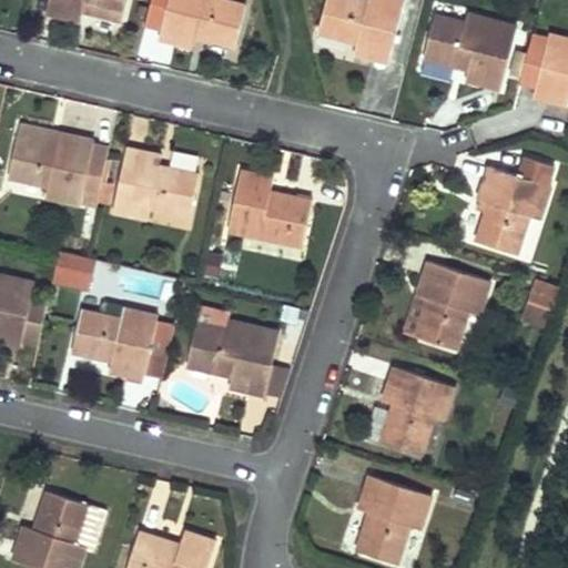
[(93,7),(92,10),(122,17),(125,0),(49,0),(47,16),(81,22),(85,6),(93,7)]
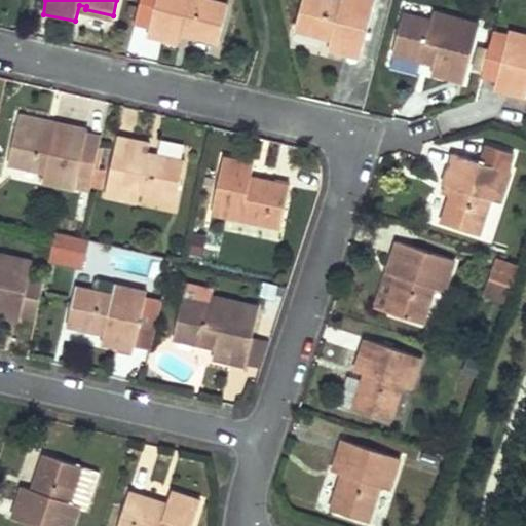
[(139,0),(136,19),(152,22),(150,31),(182,37),(185,25),(193,26),(192,29),(220,35),(227,0),(139,0)]
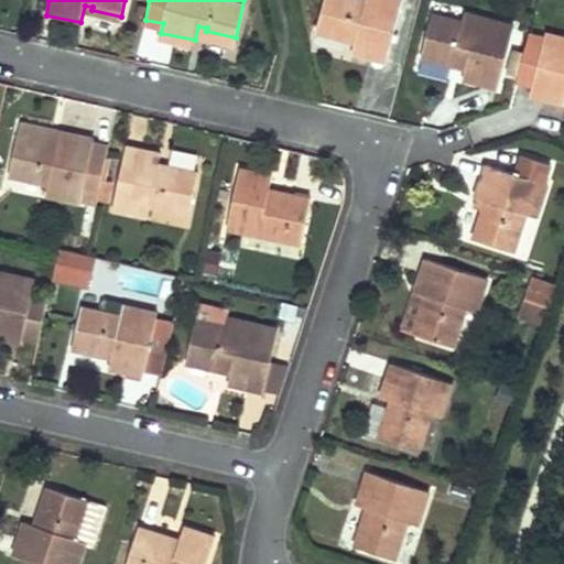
[(324,0),(312,50),(350,62),(354,50),(389,57),(392,44),(407,49),(418,0),(324,0)]
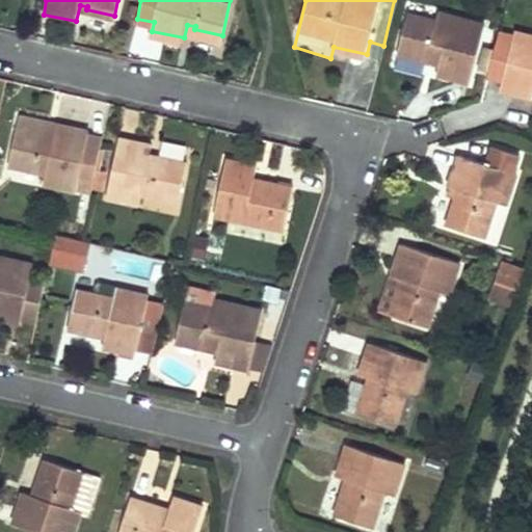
[(411,7),(398,58),(425,65),(427,63),(441,68),(437,80),(471,86),(487,18),(441,7),(439,14),(411,7)]
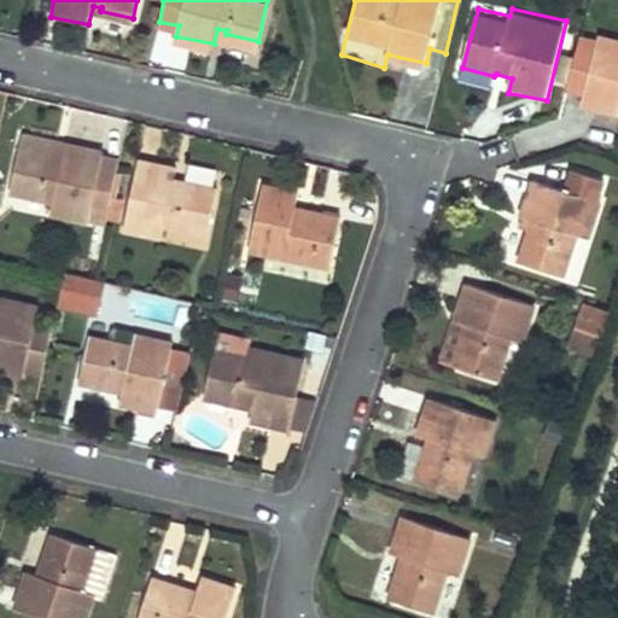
[(617,35),(602,33),(602,36),(600,45),(579,40),(569,85),(589,89),(587,99),(617,106),(617,35)]
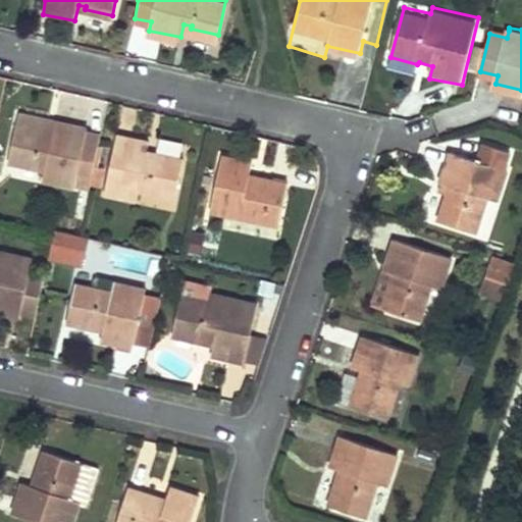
[(56,119),(20,111),(17,123),(45,129),(45,134),(52,136),(56,119)]
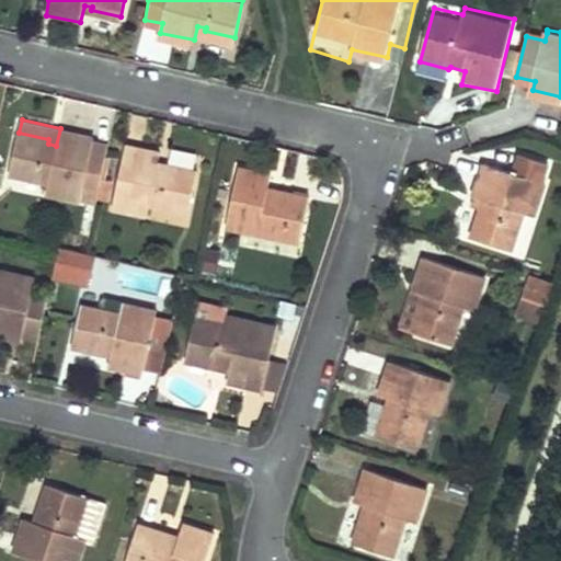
[(94,137),(60,128),(56,146),(48,144),(48,139),(19,133),(10,172),(47,181),(45,192),(79,199),(83,181),(100,184),(109,145),(93,141),(94,137)]
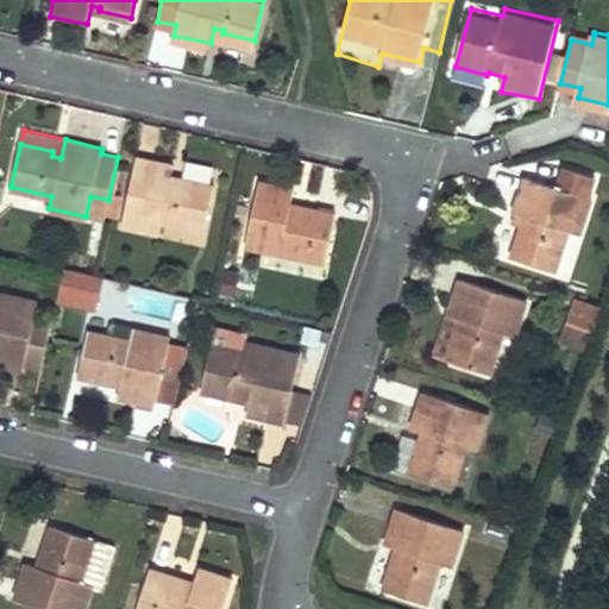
[(203,228),(213,186),(181,179),(180,182),(173,181),(177,163),(138,155),(124,224),(162,232),(164,219),(203,228)]
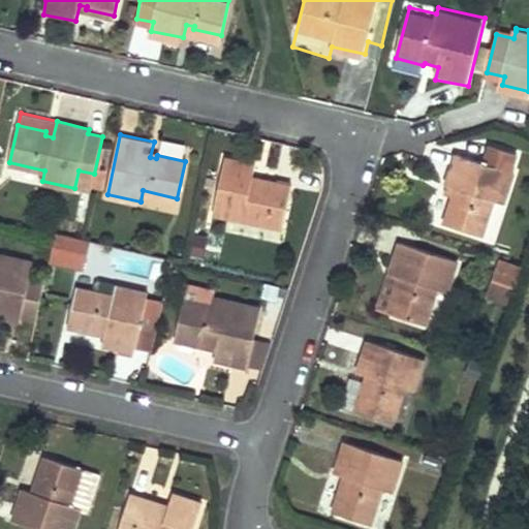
[(459,198),(458,197),(456,197),(446,225),(483,238),(494,203),(502,206),(514,174),(458,155),(446,186),(461,191),(459,198)]
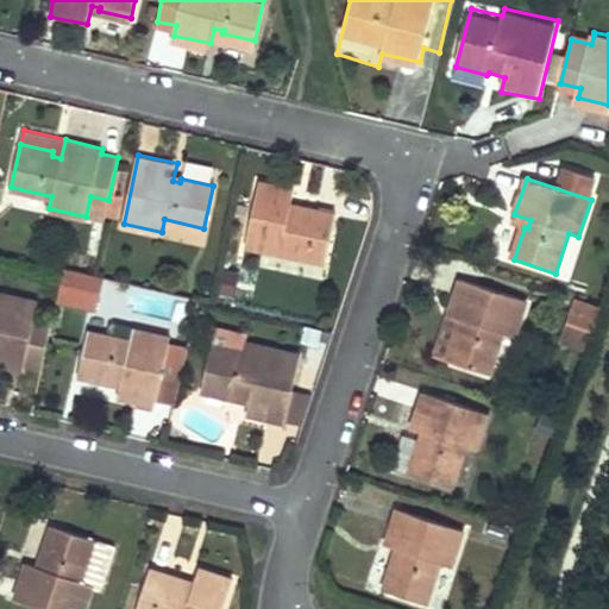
[(282,233),(288,236),(287,240),(293,242),(289,256),(324,263),(338,200),(259,182),(249,231),(281,238),(282,233)]
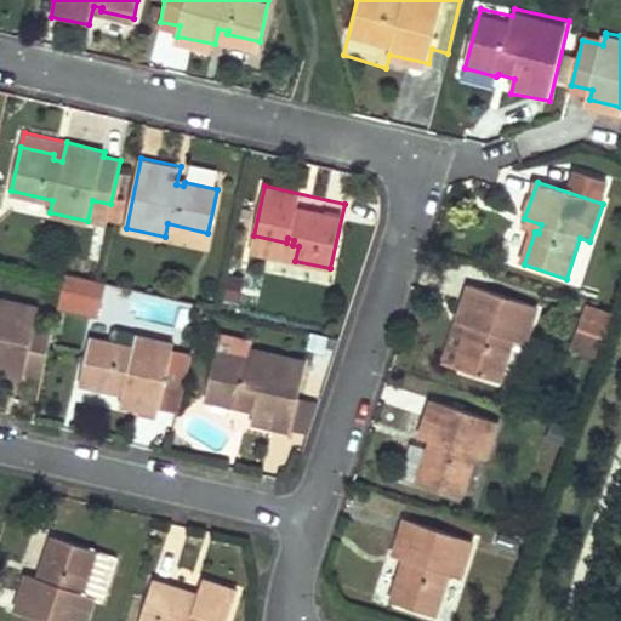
[(6,209),(47,217),(50,205),(9,197),(6,209)]
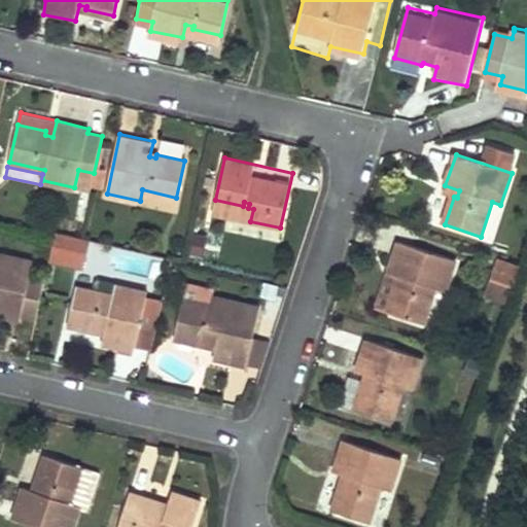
[(94,173),(78,170),(74,187),(90,191),(94,173)]
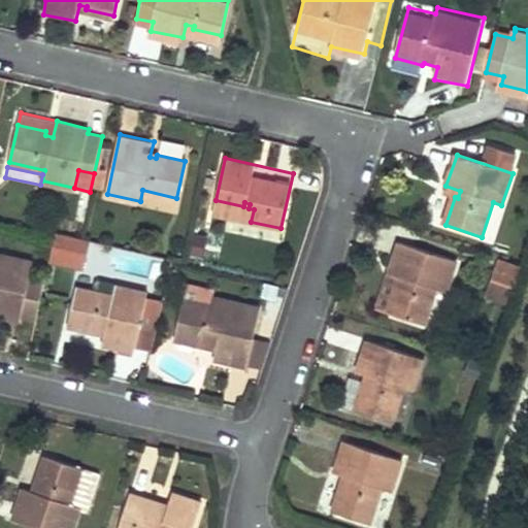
[(70,257),(75,235),(53,229),(47,252),(70,257)]
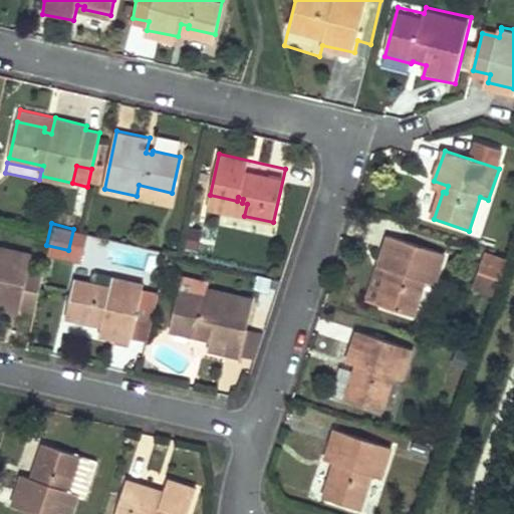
[(78,259),(85,231),(73,229),(68,250),(46,245),(45,252),(78,259)]
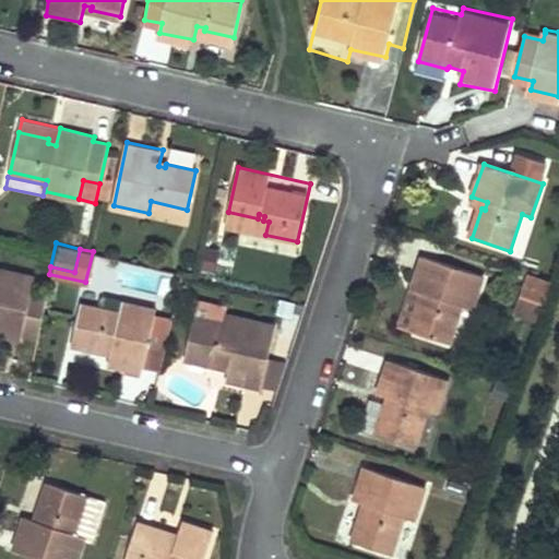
[(427,305),(423,304),(413,333),(451,345),(463,309),(473,312),(484,277),(424,258),(413,292),(429,297),(427,305)]
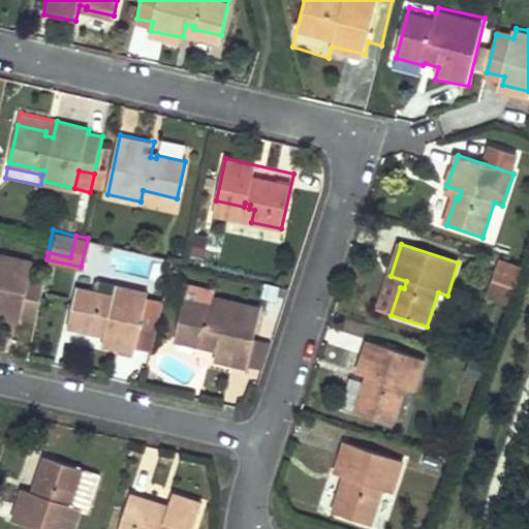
[(0,313),(16,317),(29,259),(0,252),(0,313)]
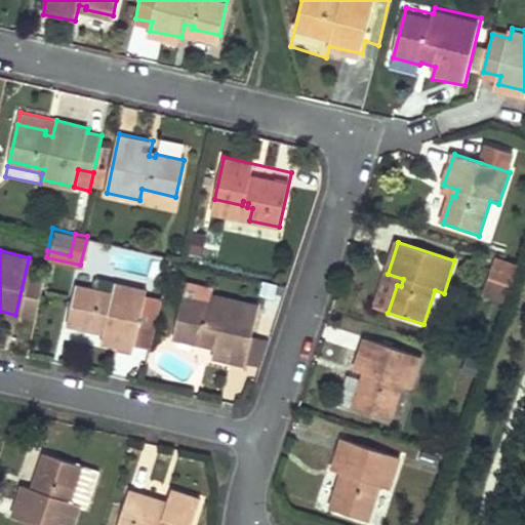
[(520,266),(511,263),(499,259),(492,282),(513,288),(520,266)]
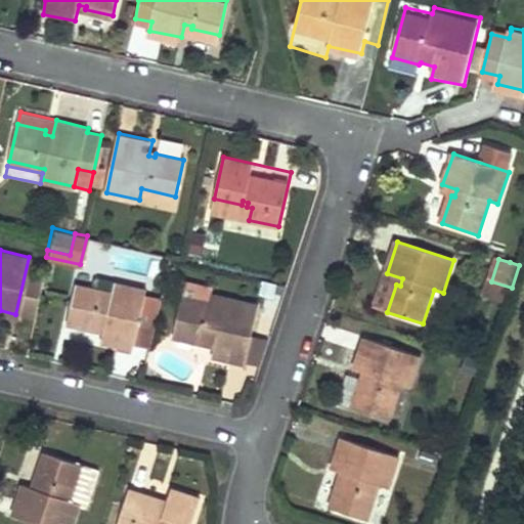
[(387,273),(376,308),(387,312),(396,285),(400,286),(402,278),(387,273)]
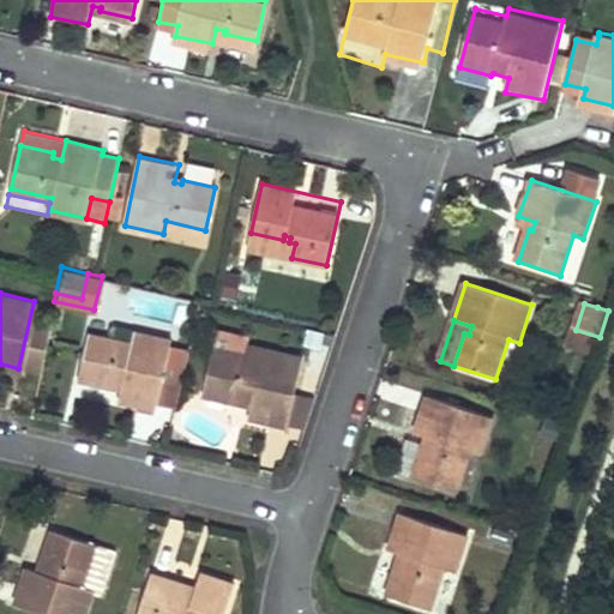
[(593,356),(600,337),(576,330),(569,348),(593,356)]
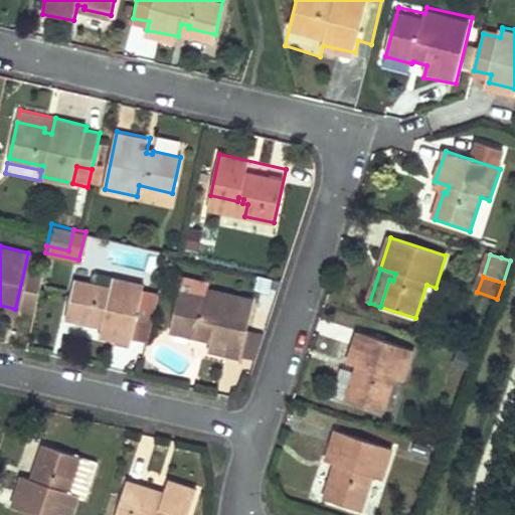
[(107,288),(108,286),(87,282),(83,294),(105,299),(107,288)]
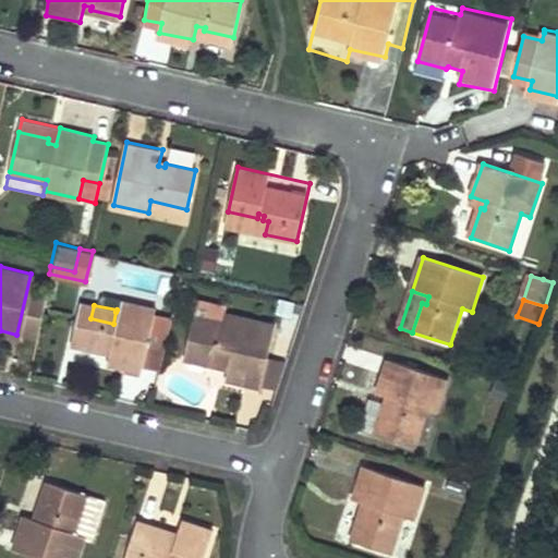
[(75,315),(67,355),(97,362),(98,356),(105,359),(101,375),(135,383),(136,377),(149,324),(149,319),(116,312),(113,324),(91,318),(75,315)]
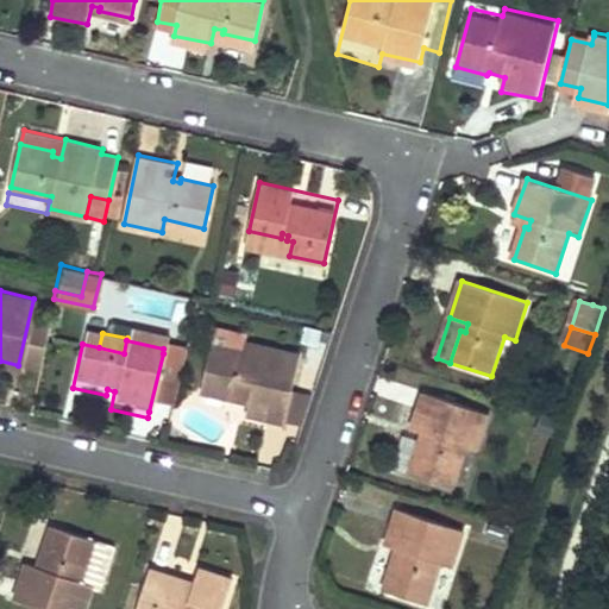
[(211,341),(201,389),(232,396),(233,391),(249,395),(245,412),(282,419),(296,352),(245,340),(244,349),(211,341)]
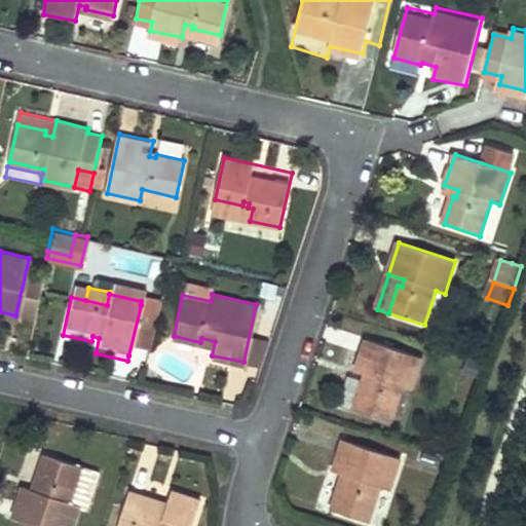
[(144,360),(156,309),(141,305),(128,355),(144,360)]
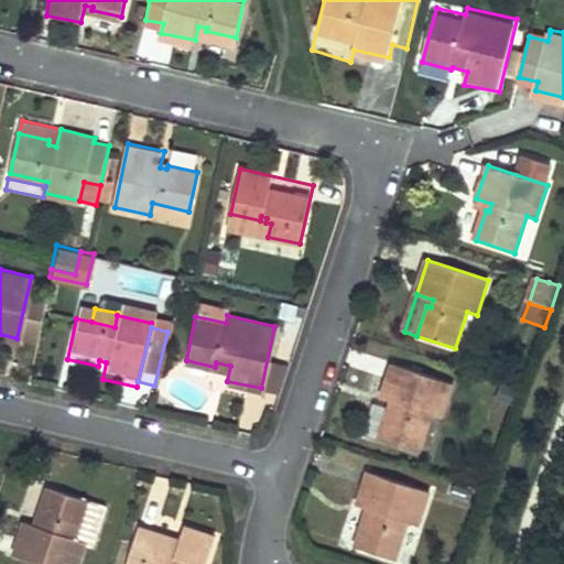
[(394,411),(392,410),(390,409),(379,440),(419,453),(432,415),(440,419),(452,383),(393,364),(381,398),(397,402),(394,411)]
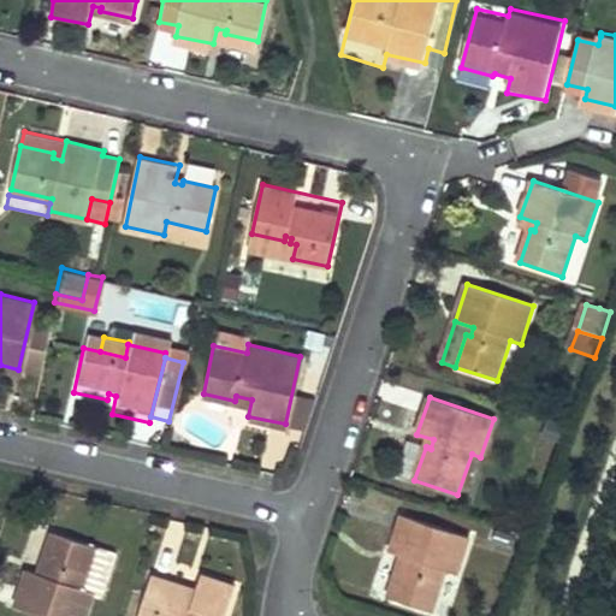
[(404,566),(403,564),(401,564),(390,599),(433,612),(446,570),(458,575),(469,538),(403,516),(391,554),(407,558),(404,566)]
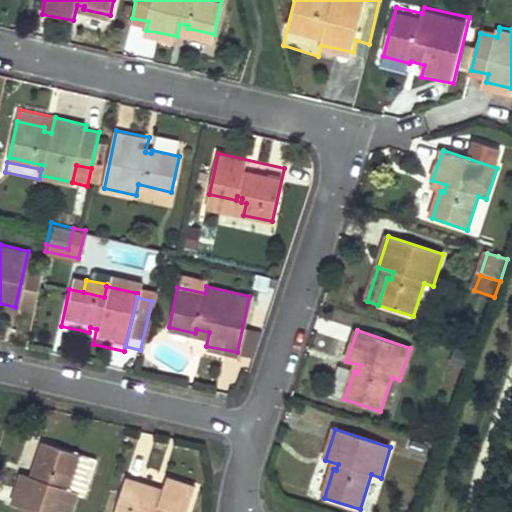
[(98,455),(45,439),(37,468),(40,469),(39,474),(25,470),(15,502),(49,511),(72,511),(80,490),(87,493),(98,455)]
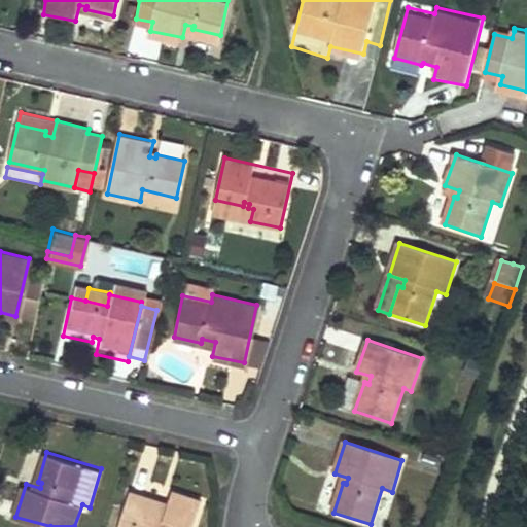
[(171,500),(168,500),(165,498),(164,501),(159,499),(160,496),(134,488),(120,526),(191,526),(202,497),(175,489),(171,500)]
